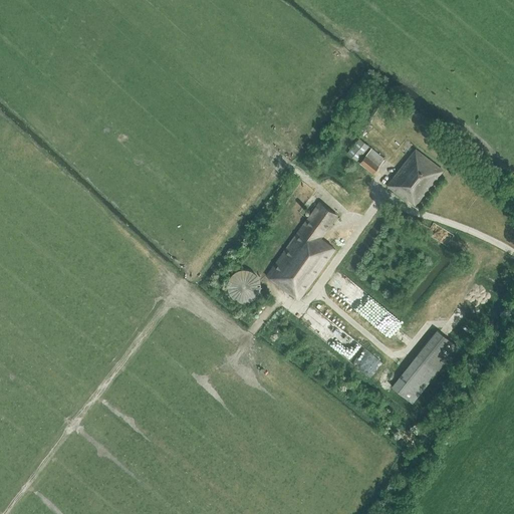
[(348,153),(357,161),(368,147),(359,140),(348,153)]
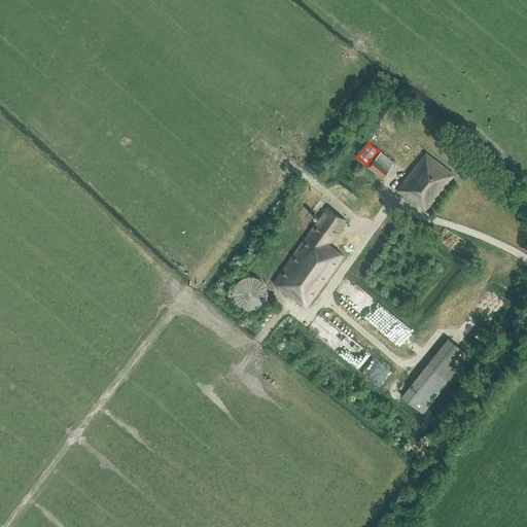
[(370,167),(383,178),(394,164),(381,152),(370,167)]
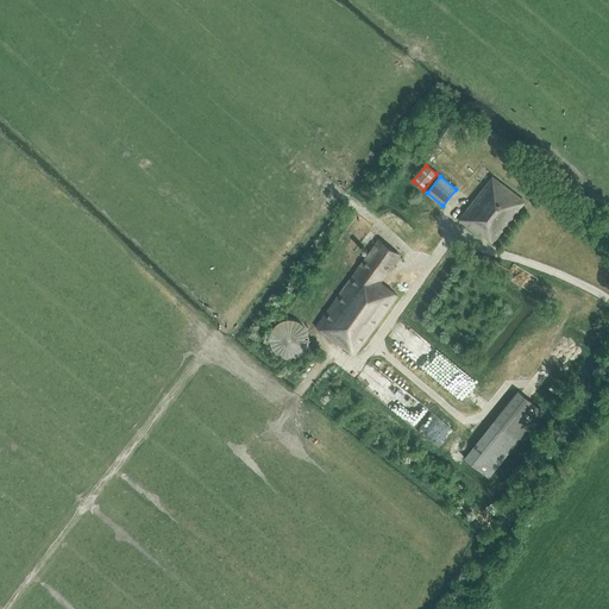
[(490,245),(525,202),(493,179),(459,221),(483,240),(484,238),(490,243),(490,245)]
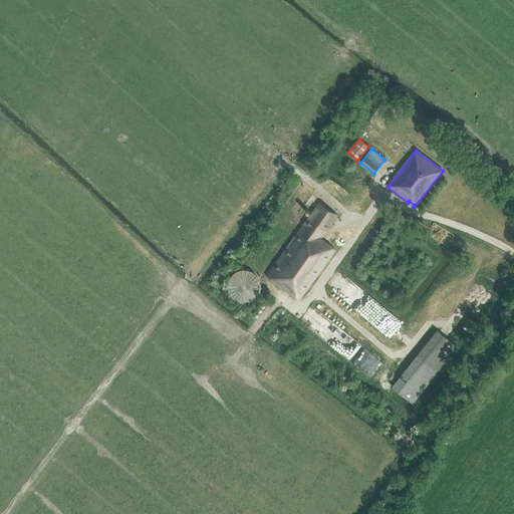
[(268,275),(299,298),(334,250),(333,249),(333,248),(319,238),(322,236),(337,215),(319,203),(268,275)]
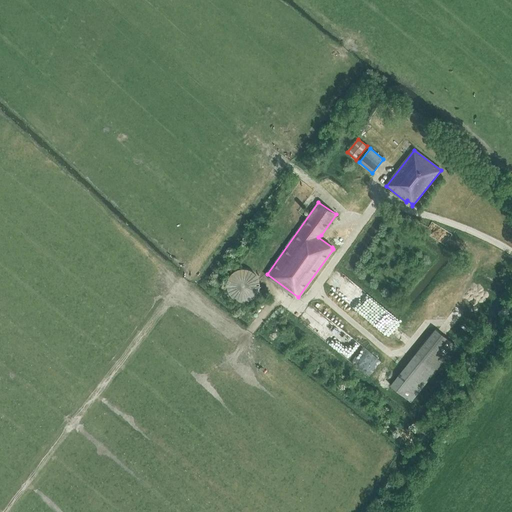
[(252,271),(246,269),(239,269),(233,272),(229,277),(227,284),(228,290),(232,296),(237,300),(244,301),(250,299),(255,295),(258,291),(259,289),(259,283),(257,276),(252,271)]
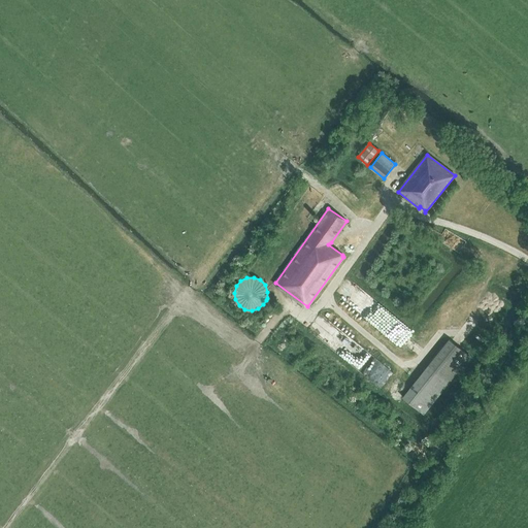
[(424,414),(449,383),(469,357),(449,340),(403,397),(424,414)]
